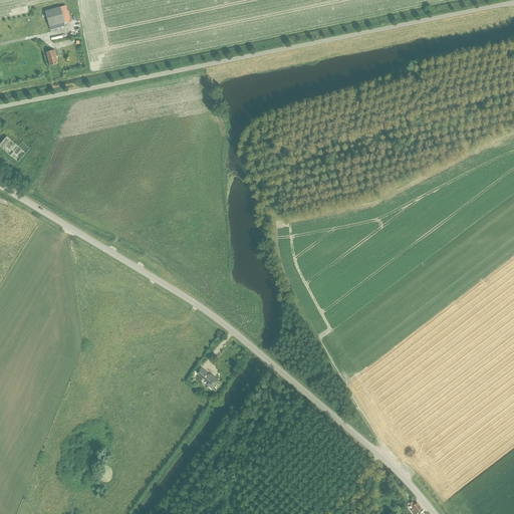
[(69,21),(65,6),(45,11),(49,27),(69,21)]
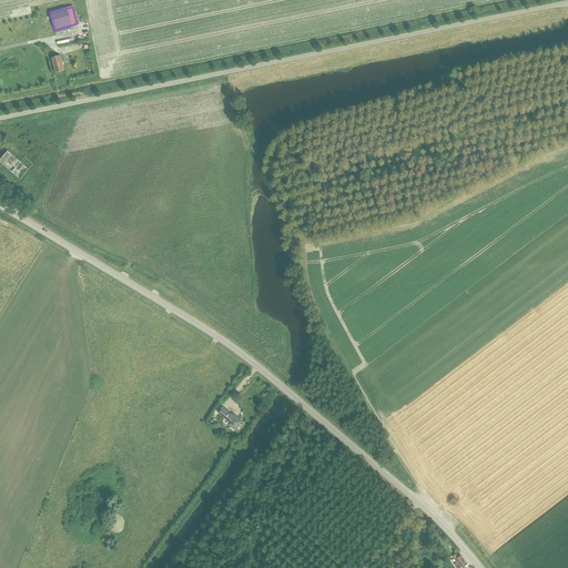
[(54,72),(64,70),(60,56),(51,58),(54,72)]
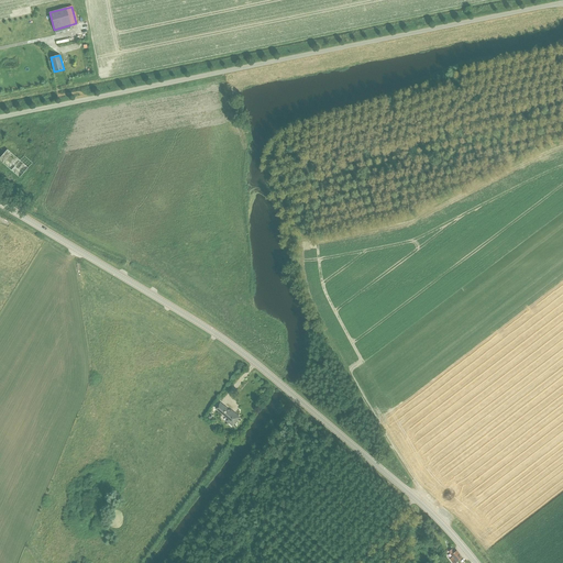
[(0,161),(20,178),(32,163),(24,156),(20,161),(7,150),(0,157),(0,161)]
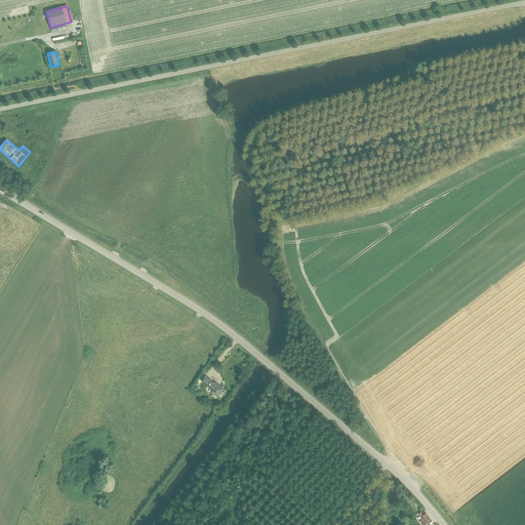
[(0,173),(6,179),(9,176),(2,170),(0,172),(0,173)]
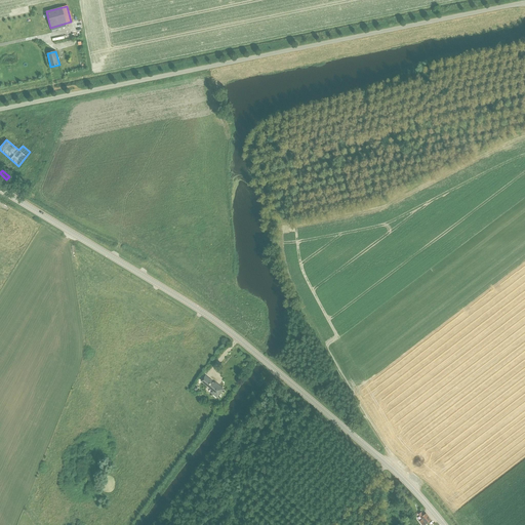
[(216,386),(205,376),(201,381),(215,393),(213,395),(217,397),(224,390),(217,385),(216,386)]
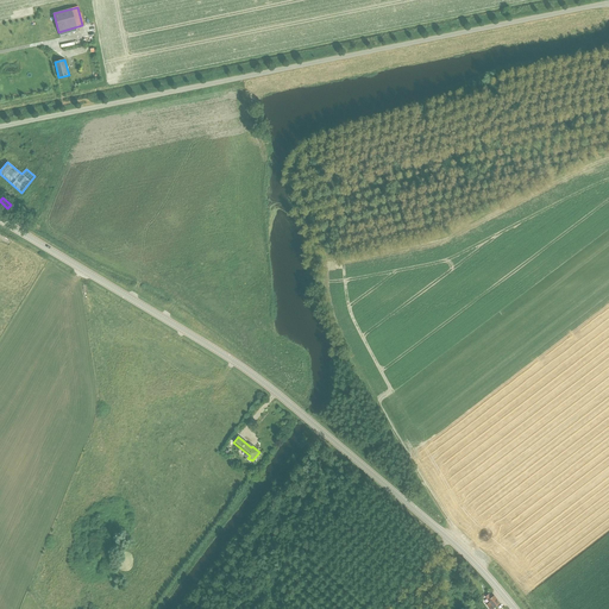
[(485,597),(489,600),(490,602),(487,604),(490,608),(493,608),(500,603),(494,596),(491,598),(489,595),(485,597)]
